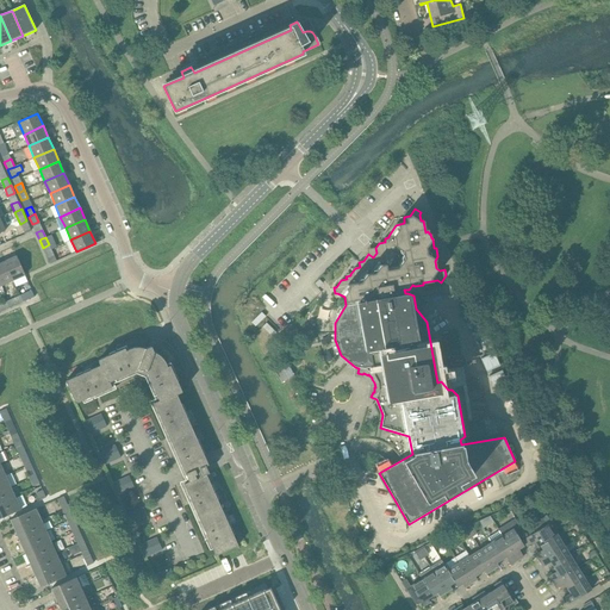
[(50,263),(56,261),(53,254),(47,256),(50,263)]
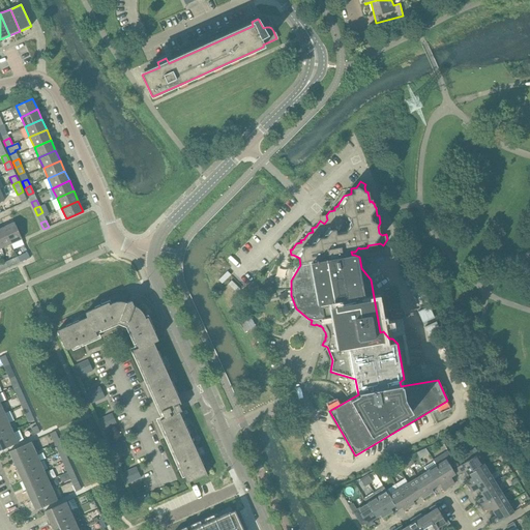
[(4,228),(11,244),(22,239),(15,223),(4,228)]
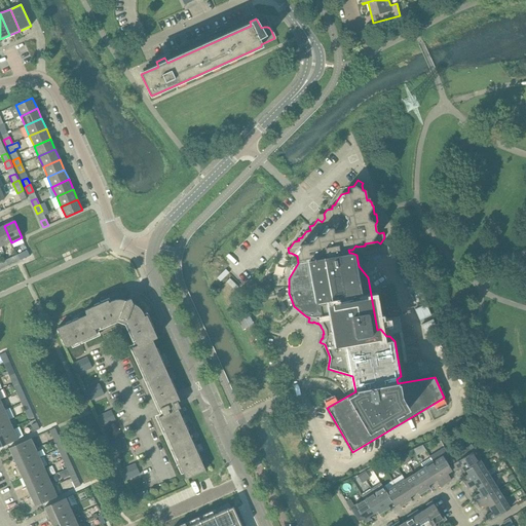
[(0,245),(1,247),(11,242),(4,226),(0,227),(0,245)]
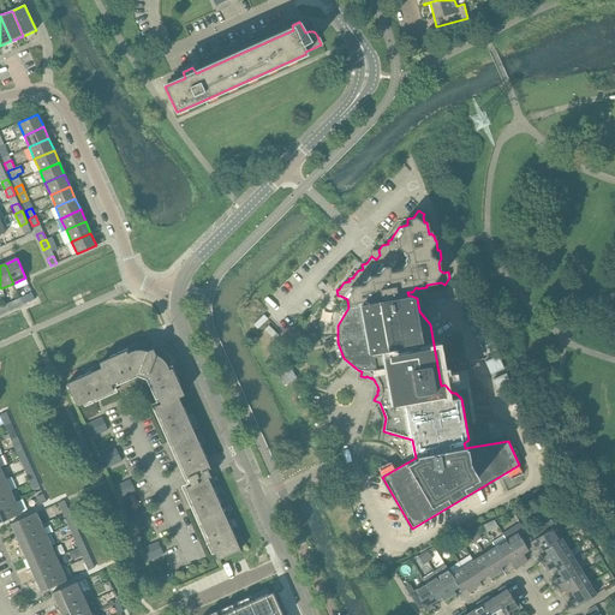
[(23,305),(30,302),(28,294),(19,298),(23,305)]
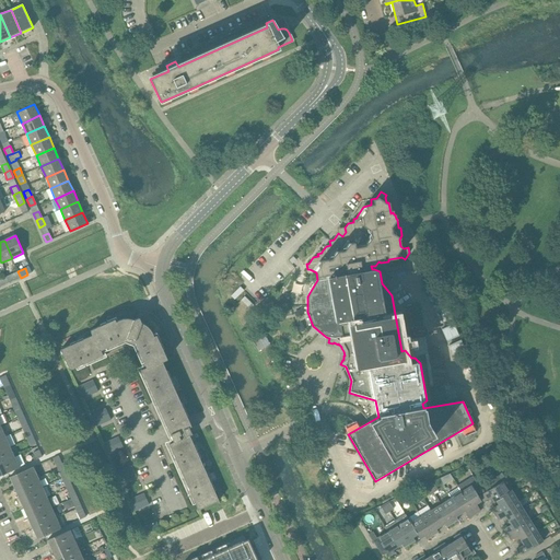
[(21,278),(18,271),(11,275),(13,280),(21,278)]
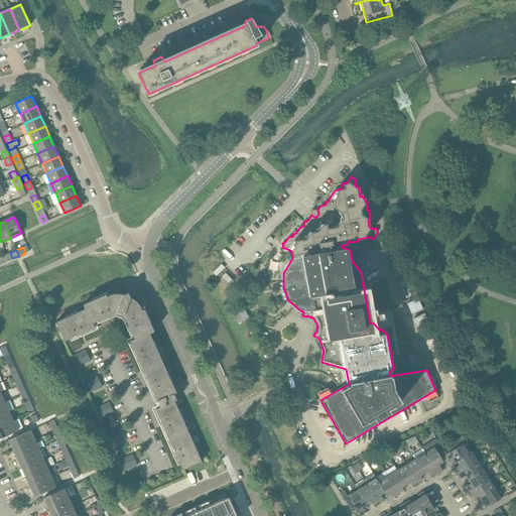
[(388,293),(386,281),(375,283),(378,295),(388,293)]
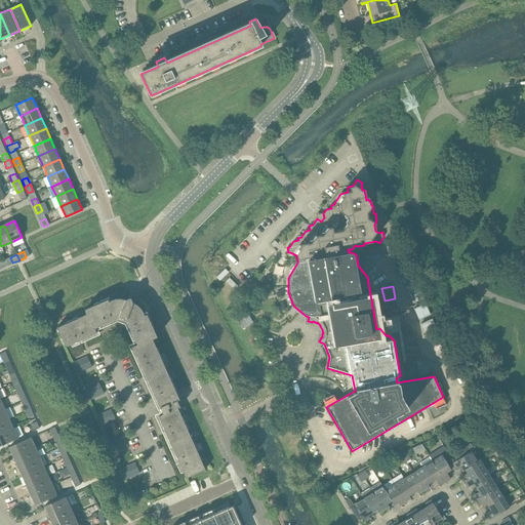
[(86,314),(56,328),(65,348),(72,345),(96,333),(94,328),(118,318),(119,317),(125,319),(126,320),(126,321),(136,345),(132,347),(153,394),(154,395),(156,400),(162,414),(177,408),(182,406),(179,400),(175,392),(172,385),(152,339),(157,337),(149,321),(147,314),(144,315),(143,312),(140,310),(138,308),(136,306),(134,305),(132,303),(129,301),(127,300),(125,300),(122,299),(120,299),(117,299),(114,299),(112,300),(109,301),(108,299),(101,303),(84,310),(86,314)]
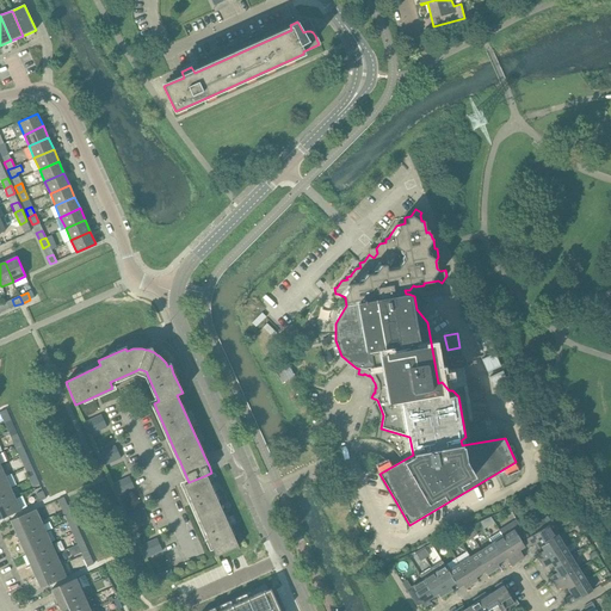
[(16,432),(12,424),(6,427),(10,434),(16,432)]
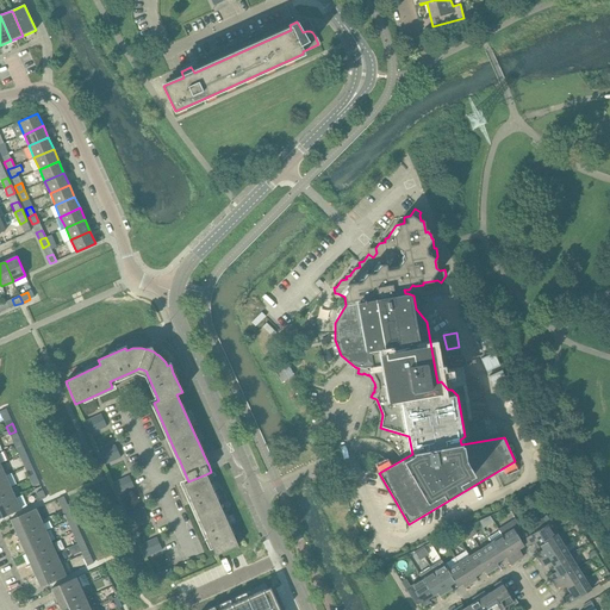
[(16,431),(10,434),(13,441),(19,439),(16,431)]
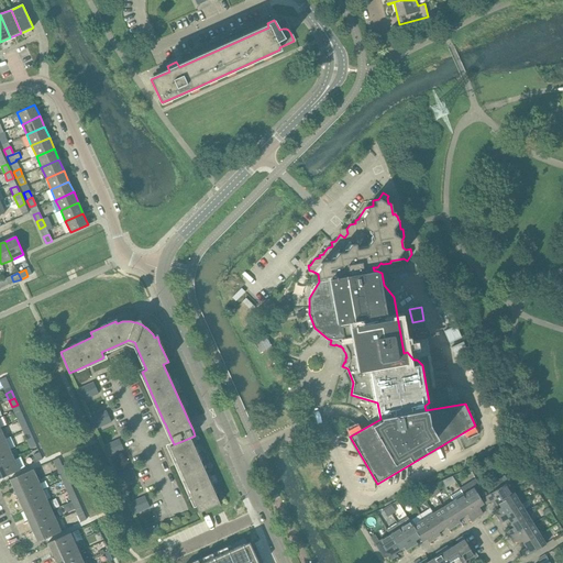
[(15,414),(18,421),(24,418),(21,411),(15,414)]
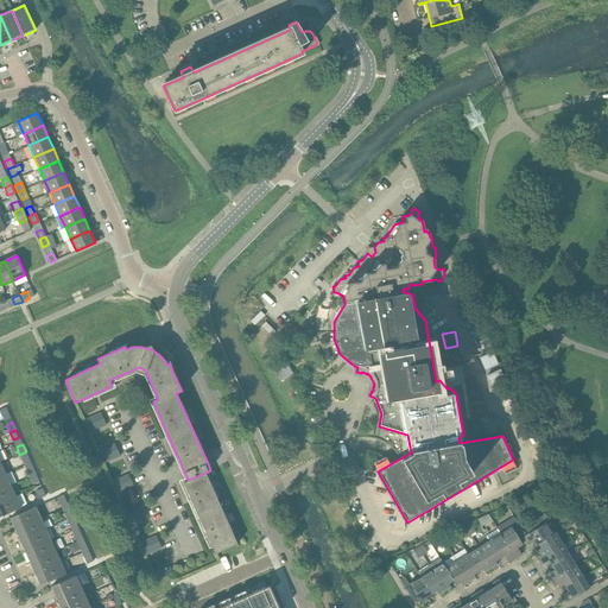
[(26,451),(19,455),(23,462),(30,460),(26,451)]
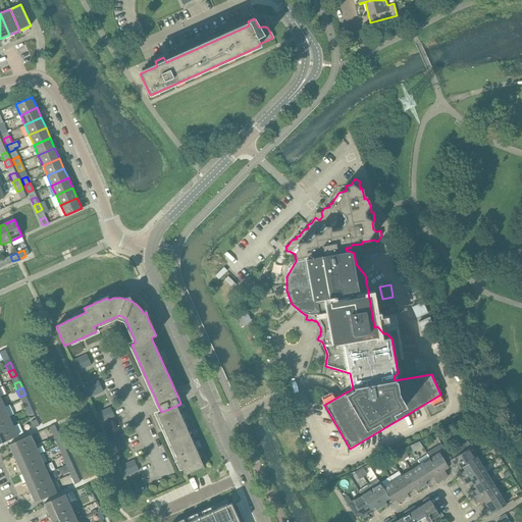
[(22,403),(25,409),(31,407),(28,401),(22,403)]
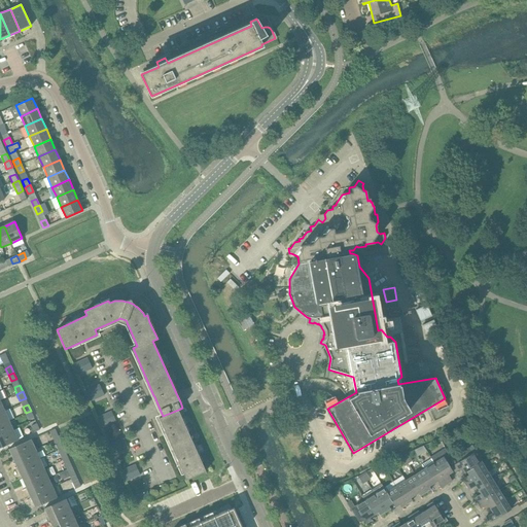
[(159,418),(183,475),(186,480),(205,471),(206,471),(178,410),(163,416),(159,418)]
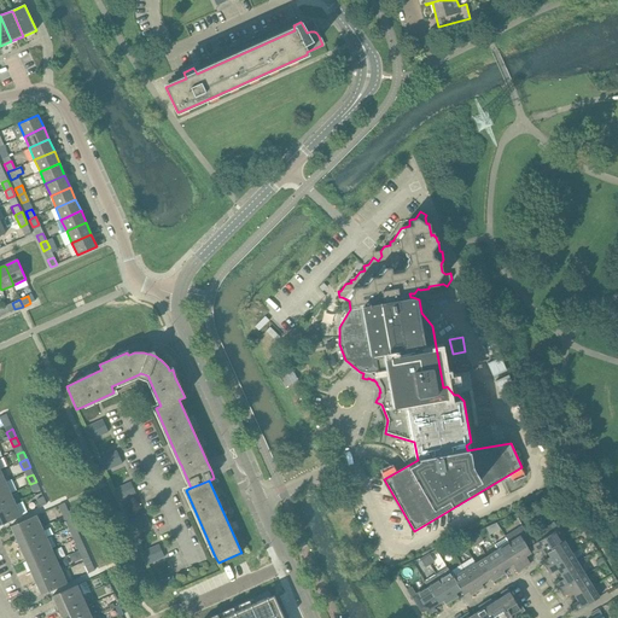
[(0,497),(11,493),(5,482),(0,484),(0,497)]
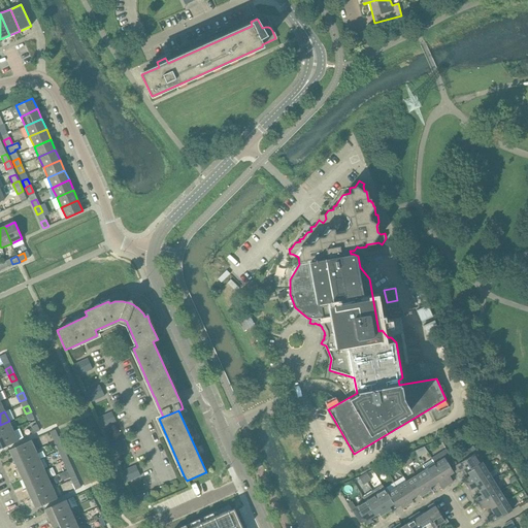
[(31,411),(26,414),(29,421),(34,418),(31,411)]
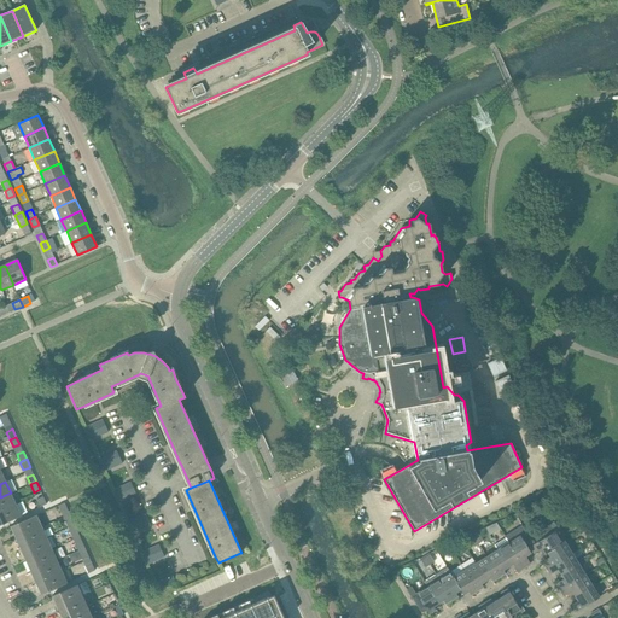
[(11,493),(0,497),(0,511),(16,505),(11,493)]
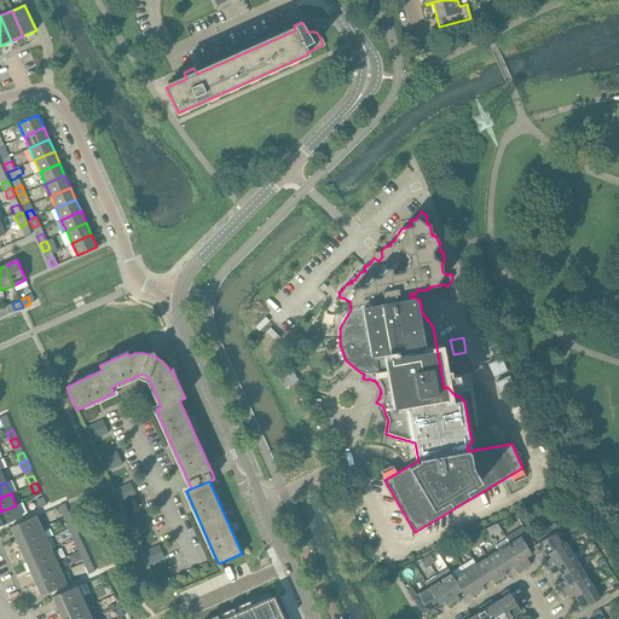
[(46,505),(42,497),(36,499),(40,508),(46,505)]
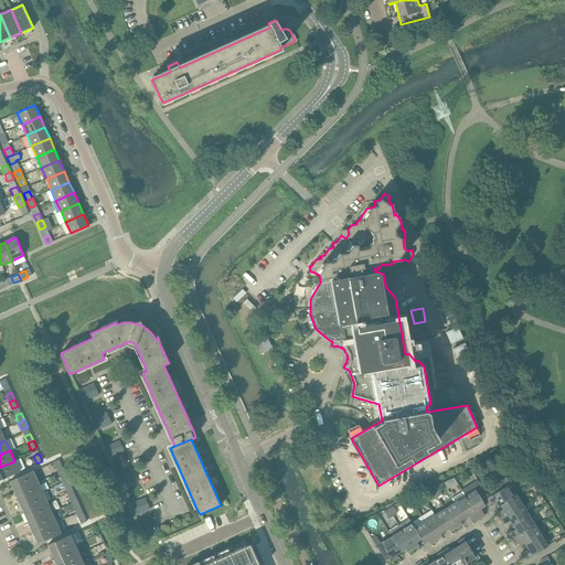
[(62,467),(59,459),(53,462),(56,469),(62,467)]
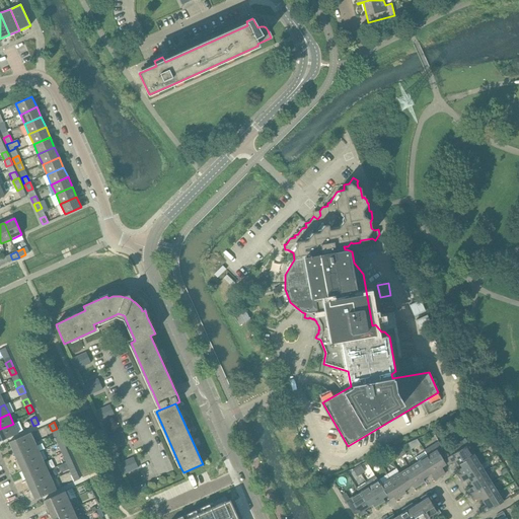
[(13,424),(0,429),(0,441),(17,434),(13,424)]
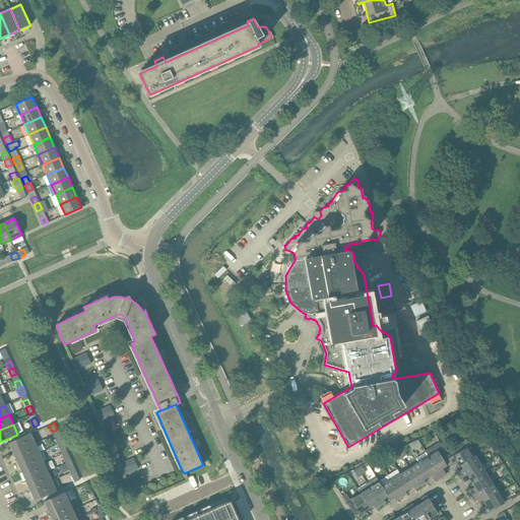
[(13,453),(35,443),(30,434),(9,443),(13,453)]
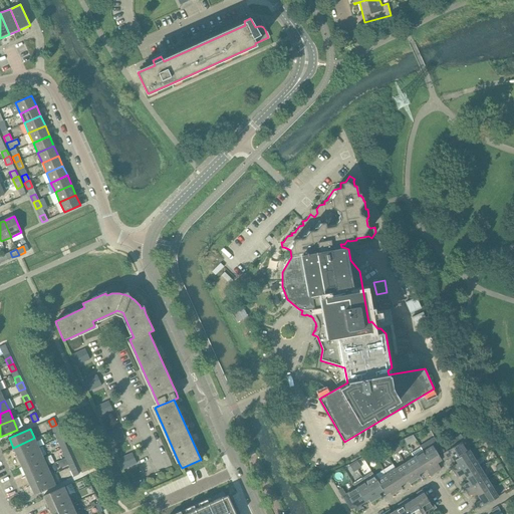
[(54,433),(56,440),(62,437),(59,431),(54,433)]
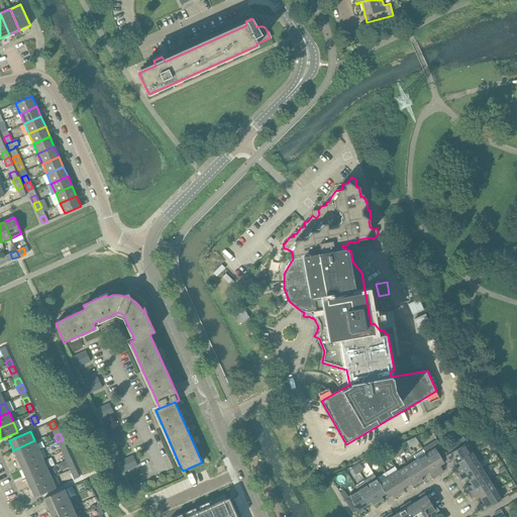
[(449,453),(443,457),(446,462),(452,458),(455,462),(470,453),(464,444),(467,443),(462,437),(458,439),(445,447),(449,453)]
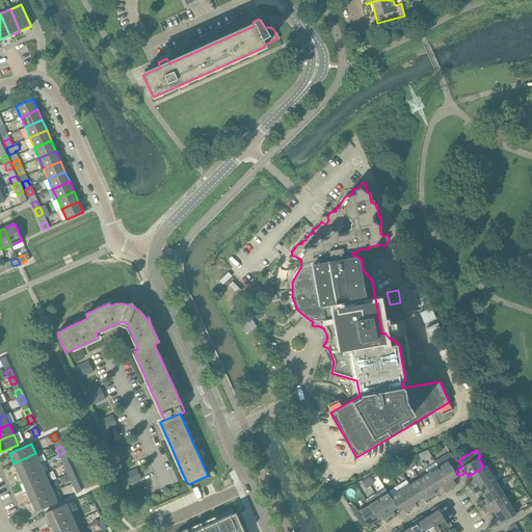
[(64,452),(58,455),(61,461),(67,458),(64,452)]
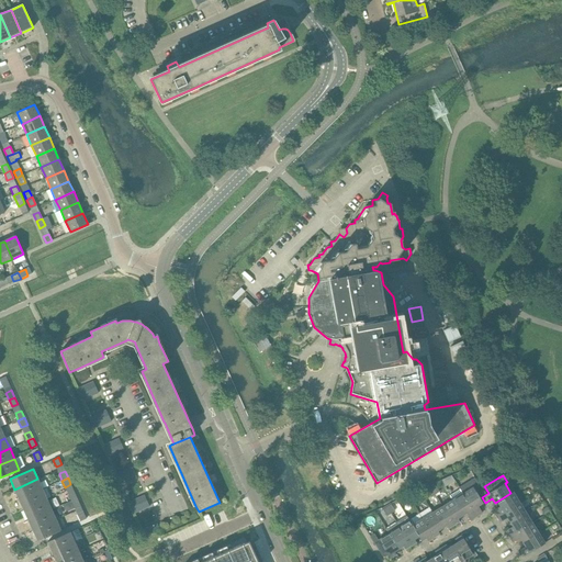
[(459,487),(459,489),(476,516),(482,513),(478,506),(482,503),(476,494),(479,486),(474,478),(459,487)]
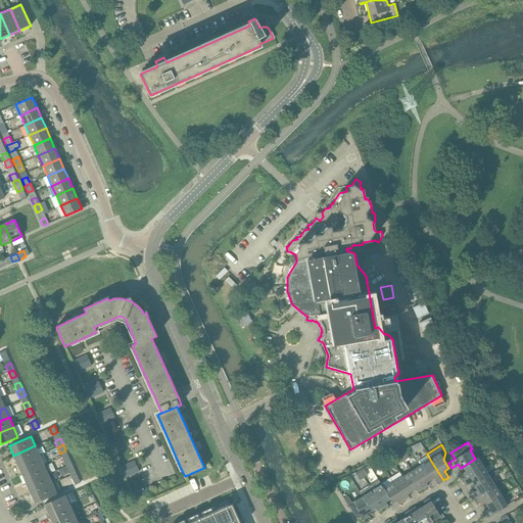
[(17,465),(39,456),(35,445),(13,456),(17,465)]
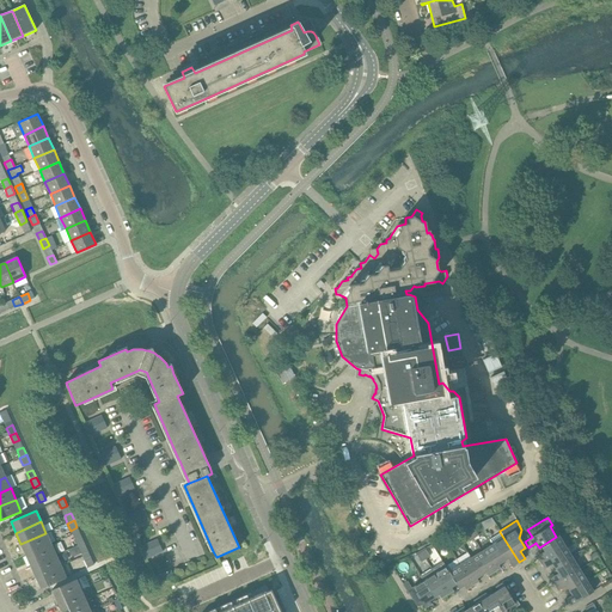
[(469,531),(464,533),(469,542),(473,538),(469,531)]
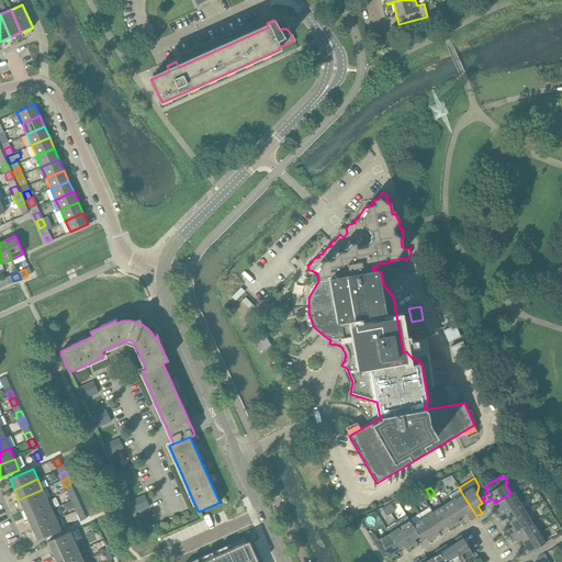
[(452,499),(462,516),(467,513),(471,520),(476,516),(459,489),(449,495),(452,499)]
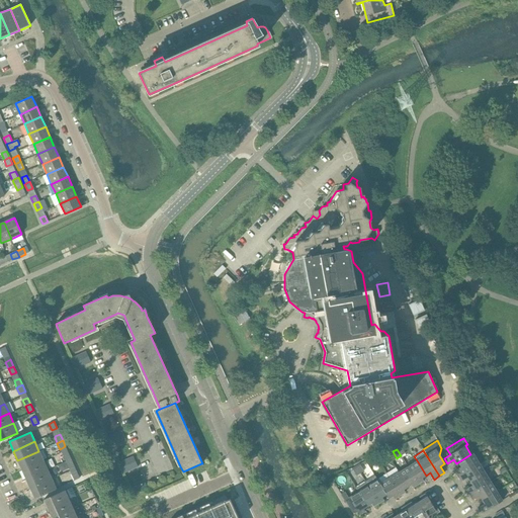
[(21,469),(44,460),(38,451),(17,460),(21,469)]
